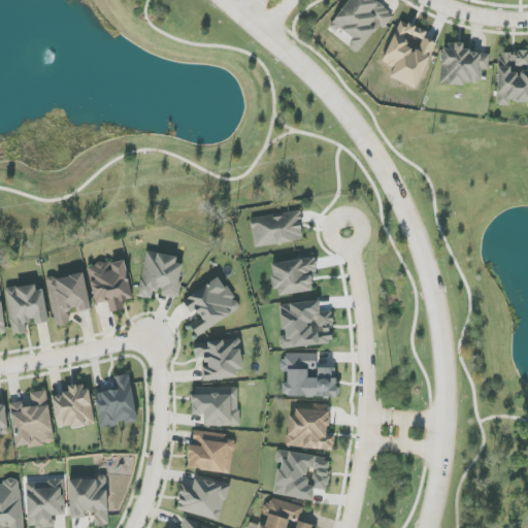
[(354,39),(348,46),(357,54),(381,25),(384,28),(394,15),(374,0),(350,0),(332,23),(354,39)]
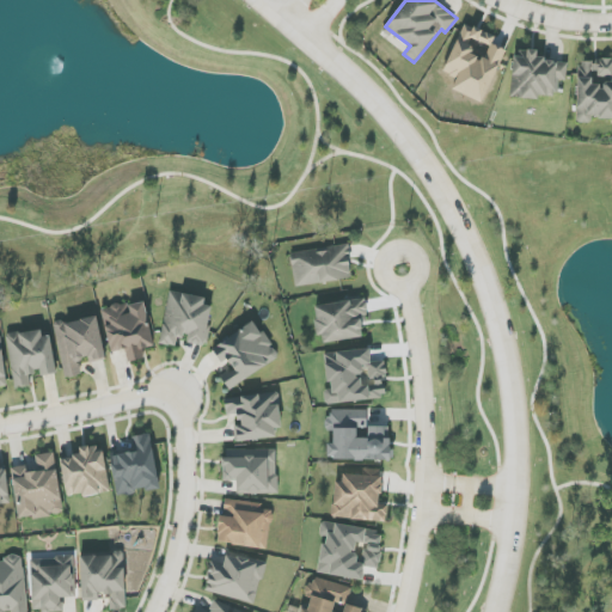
[(483,103),(506,50),(493,44),(495,37),(464,24),(444,73),(457,78),(452,90),(483,103)]
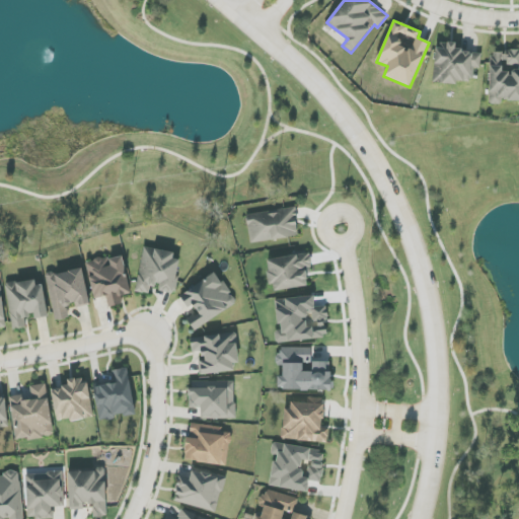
[(434,83),(457,84),(457,81),(472,82),(473,68),(480,69),(482,52),(455,51),(456,44),(436,43),(434,83)]
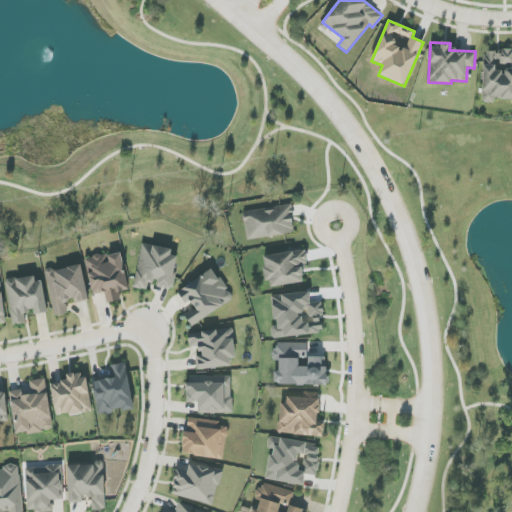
[(511,49),(500,49),(500,52),(484,52),(483,103),(496,103),(496,99),(511,99),(511,49)]
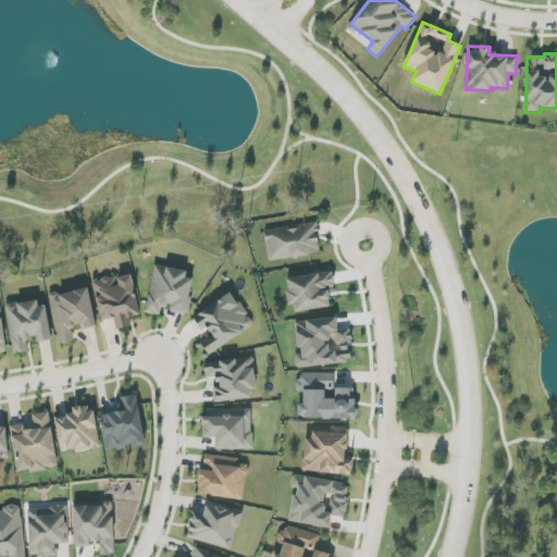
[(317,223),(264,231),(269,261),(321,254),(317,223)]
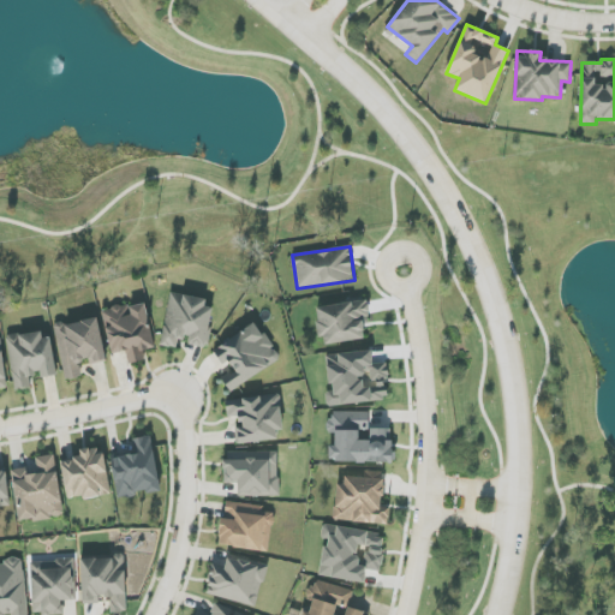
[(161,346),(177,348),(179,339),(189,340),(189,345),(208,348),(215,309),(206,306),(207,299),(171,293),(161,346)]
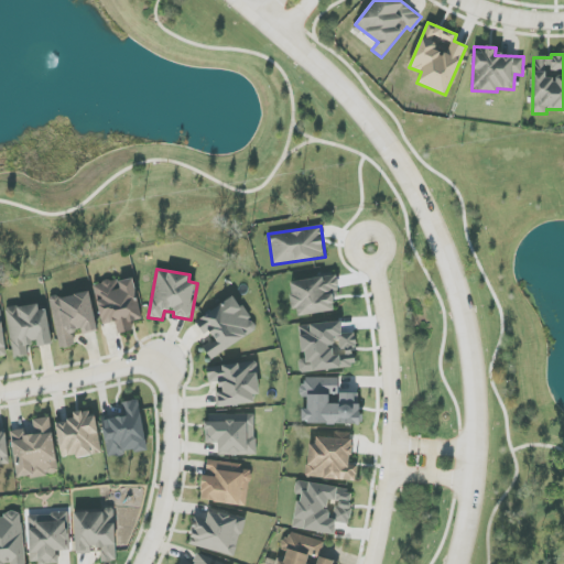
[(336,275),(290,283),(295,317),(335,311),(333,297),(340,296),(336,275)]
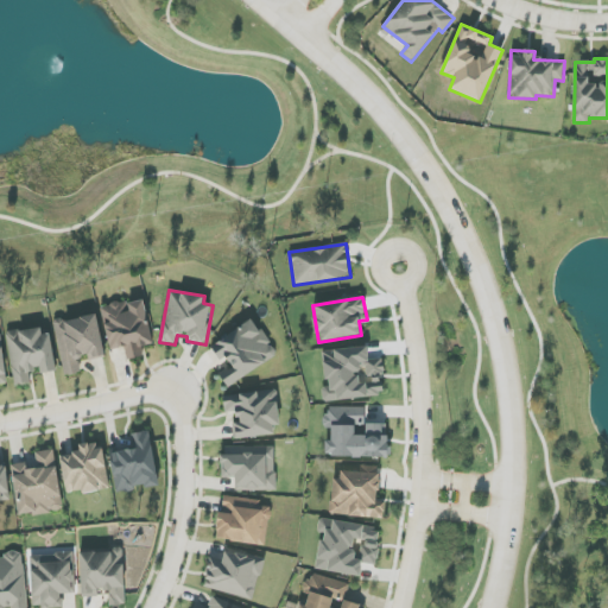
[(101,308),(111,350),(125,347),(127,360),(144,356),(141,347),(153,344),(144,299),(101,308)]
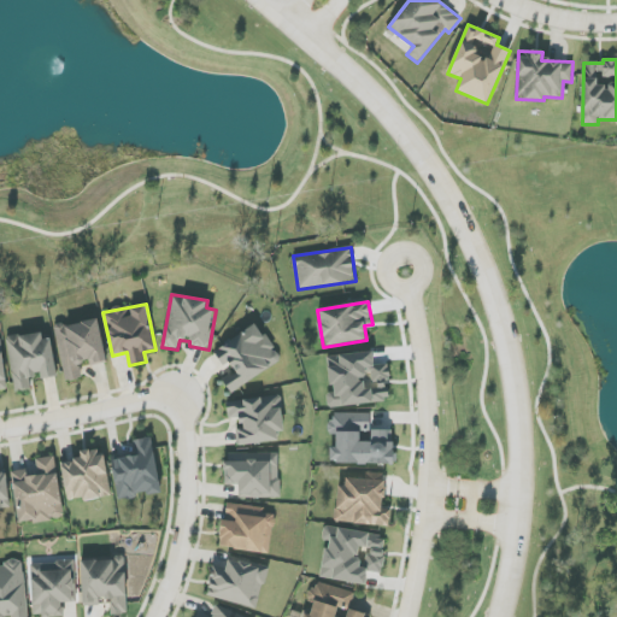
[(54,328),(66,382),(82,378),(80,365),(106,360),(98,319),(54,328)]
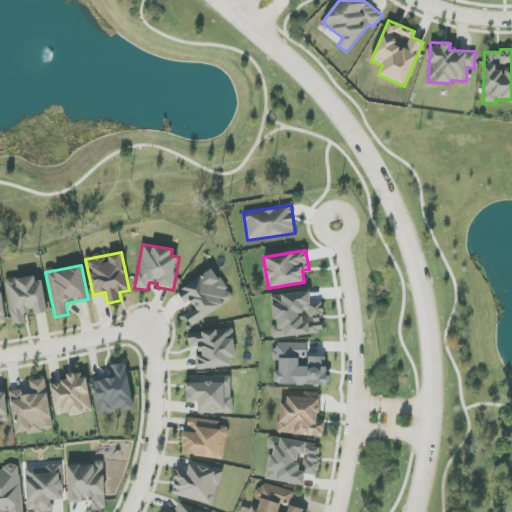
[(184,315),(191,326),(233,300),(214,269),(180,291),(192,310),(184,315)]
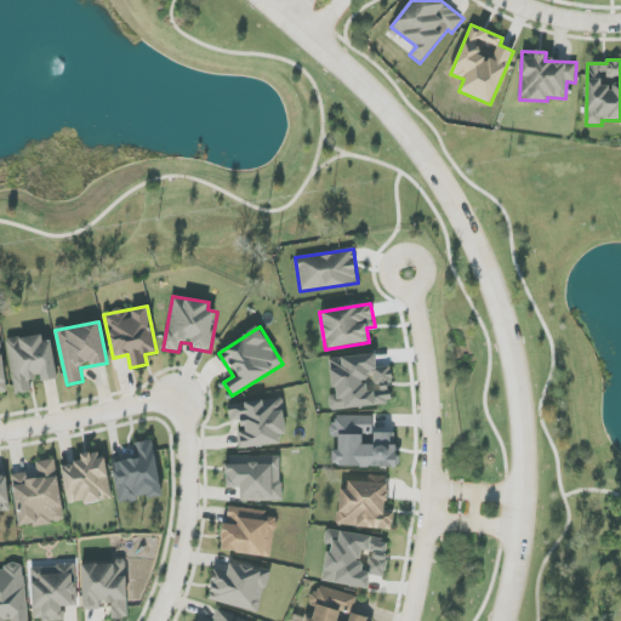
[(15,394),(32,392),(30,380),(40,379),(40,381),(57,379),(51,336),(7,341),(15,394)]
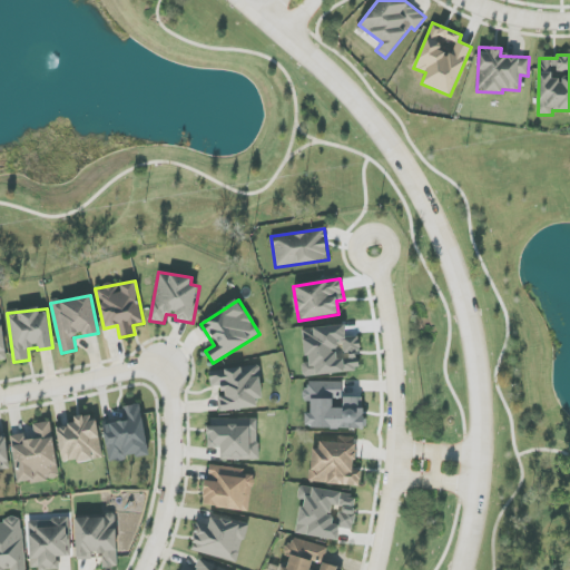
[(302,330),(306,363),(302,364),(303,377),(360,371),(357,353),(361,353),(359,337),(346,338),(344,324),(302,330)]
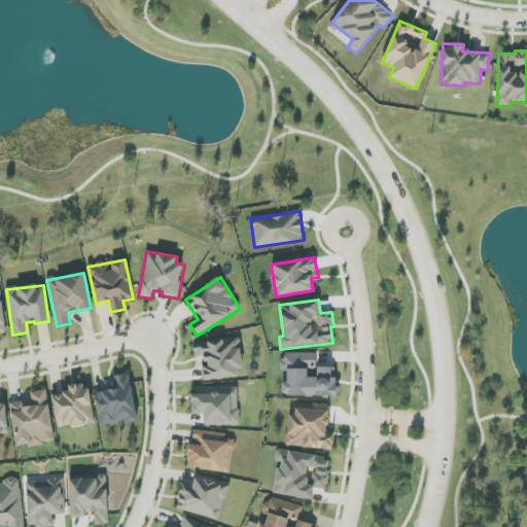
[(204,381),(243,377),(239,339),(194,344),(196,359),(202,358),(204,381)]
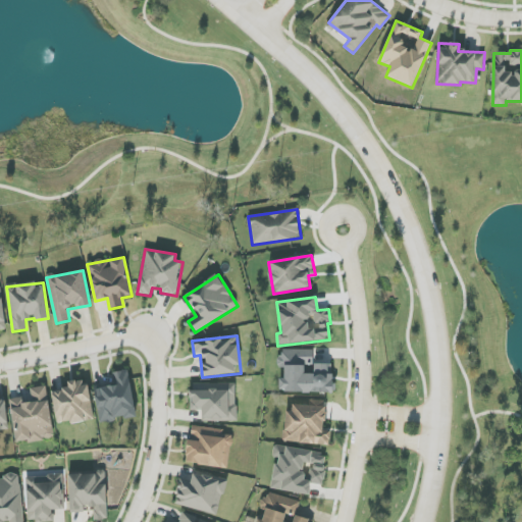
[(314,364),(314,350),(279,350),(279,368),(285,368),(284,378),(280,378),(280,393),(332,393),(332,364),(314,364)]
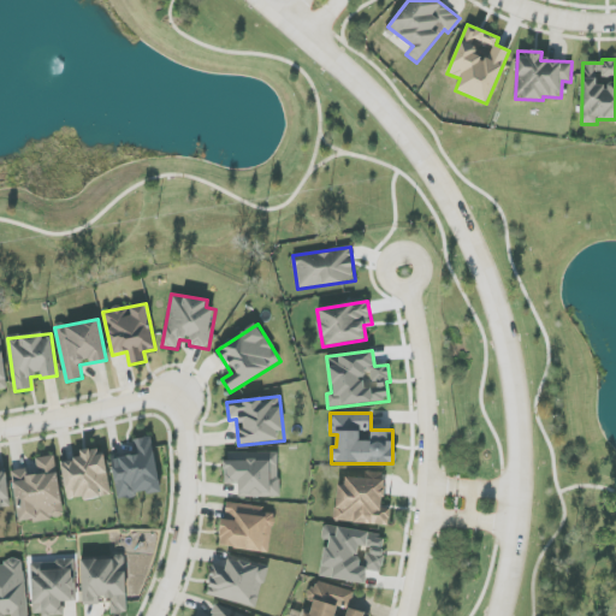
[(160,493),(153,437),(134,439),(136,455),(113,458),(118,499),(160,493)]
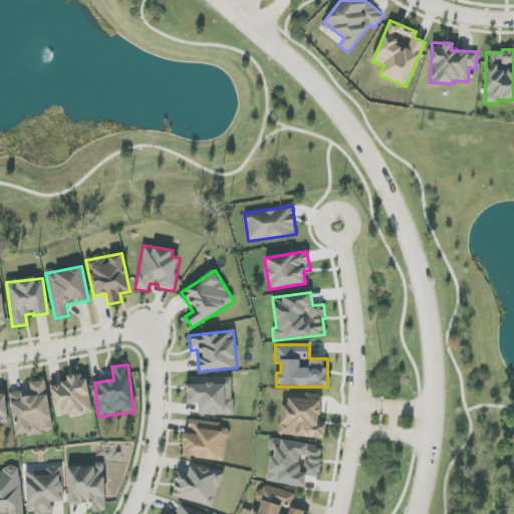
[(86,374),(67,377),(68,382),(51,384),(56,418),(92,414),(86,374)]
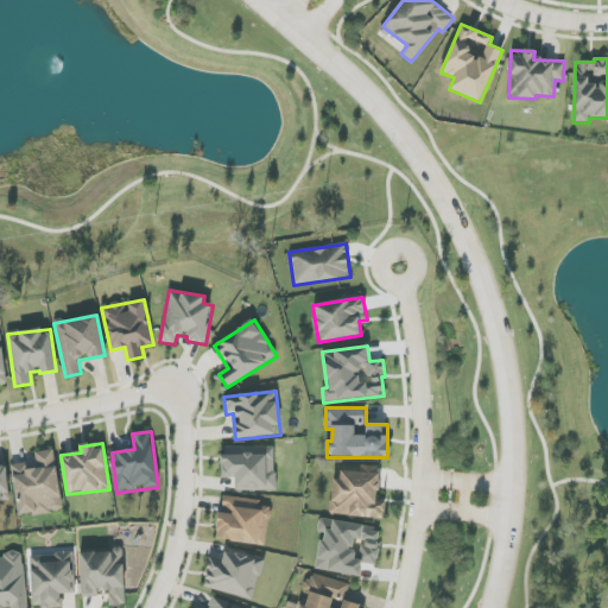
[(276,491),(274,447),(222,448),(222,479),(236,479),(236,492),(276,491)]
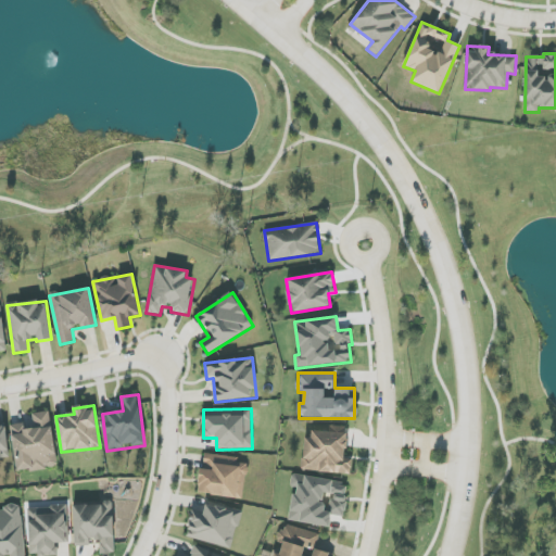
[(11,427),(17,472),(58,466),(50,412),(33,414),(34,424),(11,427)]
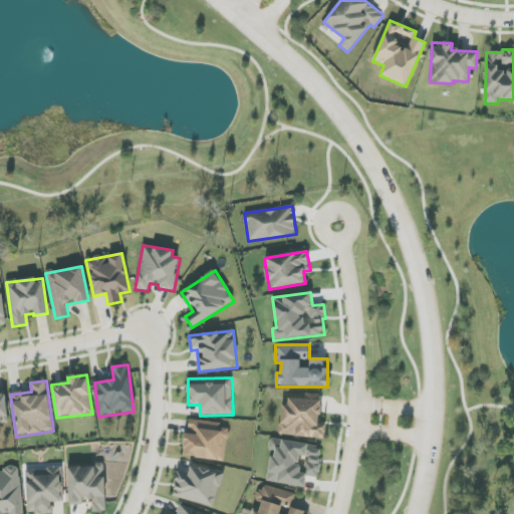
[(0,424),(8,423),(5,391),(0,391),(0,424)]
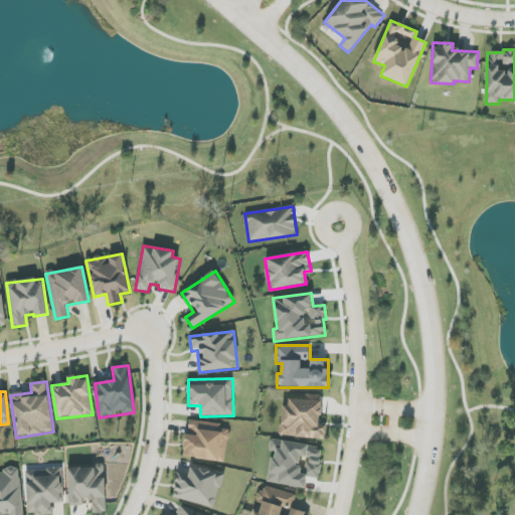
[(326,439),(326,424),(320,424),(322,395),(306,395),(305,400),(284,399),(282,437),(326,439)]
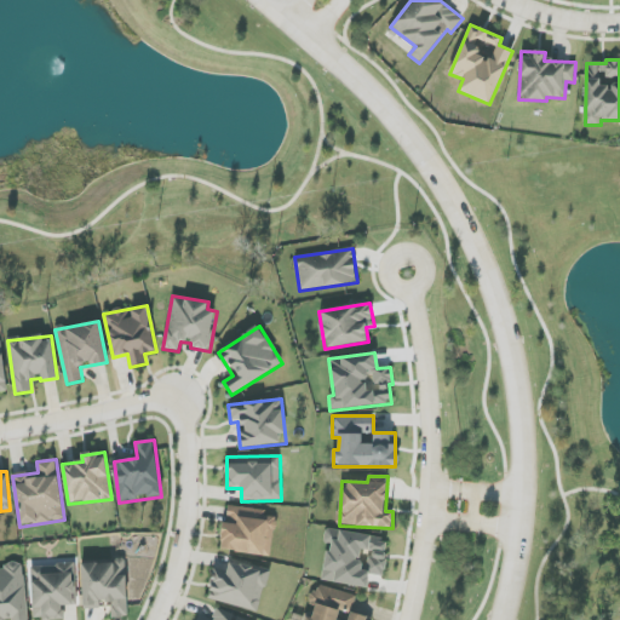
[(267,510),(227,505),(220,550),(271,557),(276,518),(265,517),(267,510)]
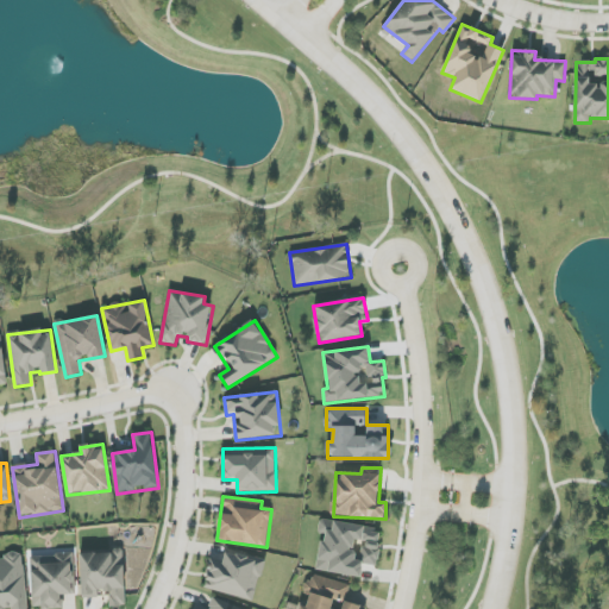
[(315,572),(362,577),(363,565),(377,566),(382,529),(325,522),(322,542),(320,542),(315,572)]
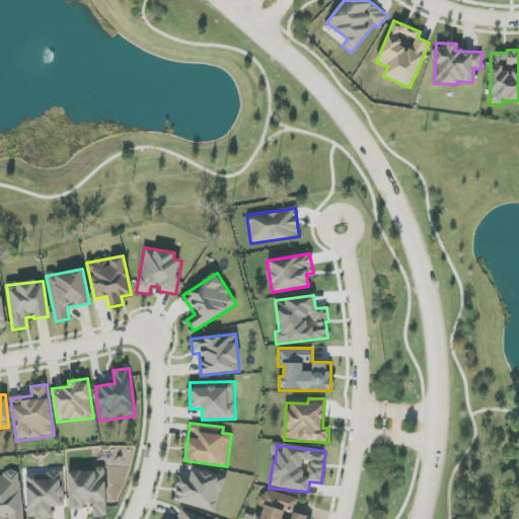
[(173,502),(217,512),(225,477),(193,469),(190,478),(180,476),(173,502)]
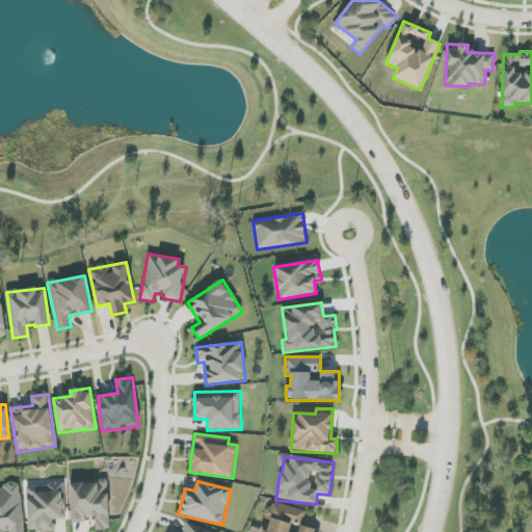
[(72,523),(86,523),(86,516),(96,516),(96,530),(109,530),(108,482),(71,483),(72,523)]
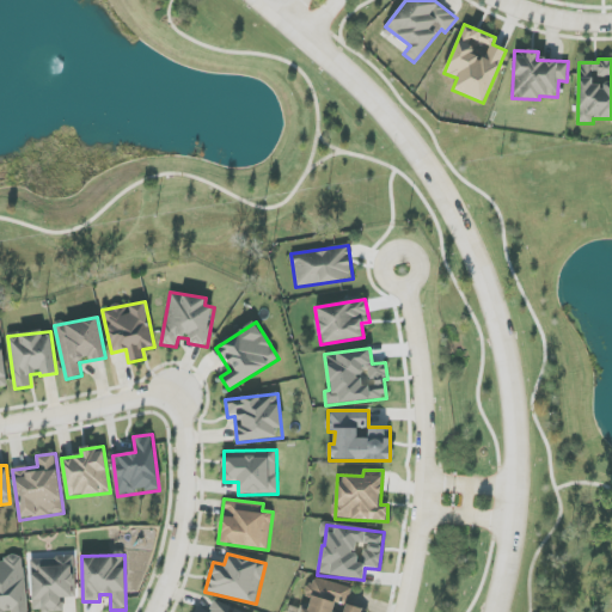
[(74,557),(31,560),(32,611),(59,611),(65,611),(63,598),(77,598),(74,557)]
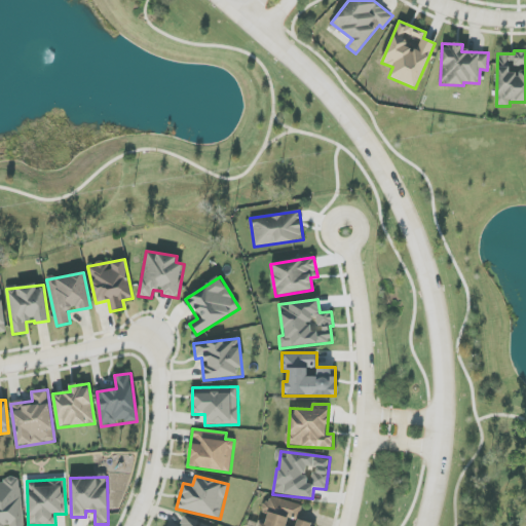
[(24,525),(20,481),(0,482),(0,525),(24,525)]
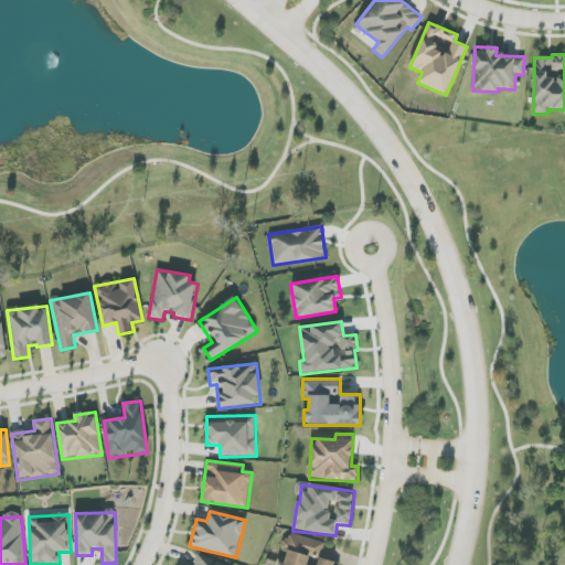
[(324,543),(291,534),(284,563),(279,562),(277,564),(340,564),(341,564),(321,558),(324,543)]
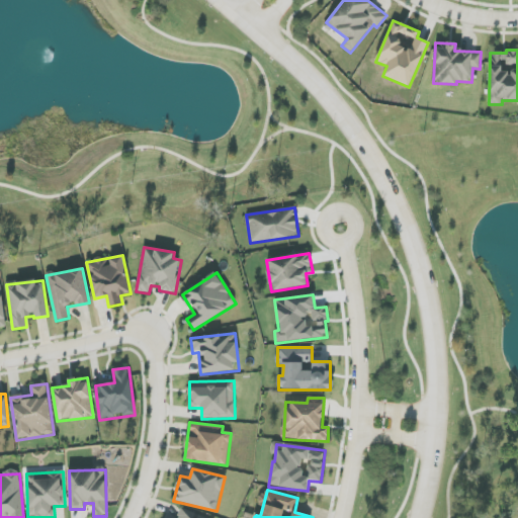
[(204,517),(181,508),(177,517),(175,517),(167,514),(165,517),(204,517)]
